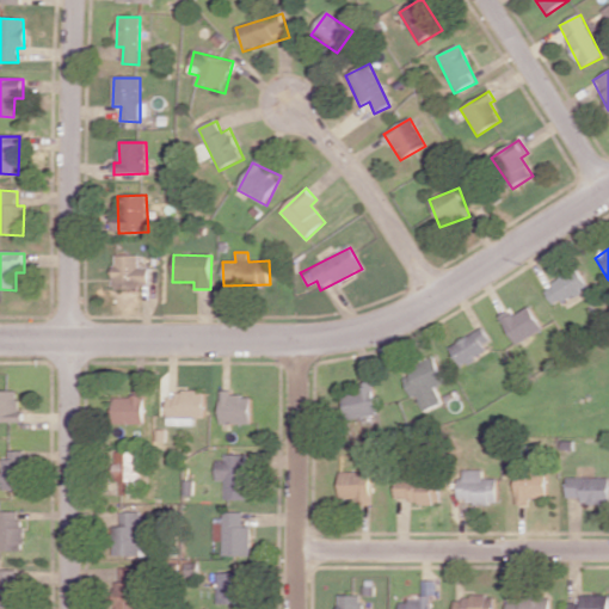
[(149,289),(151,269),(140,269),(140,257),(115,257),(114,288),(149,289)]
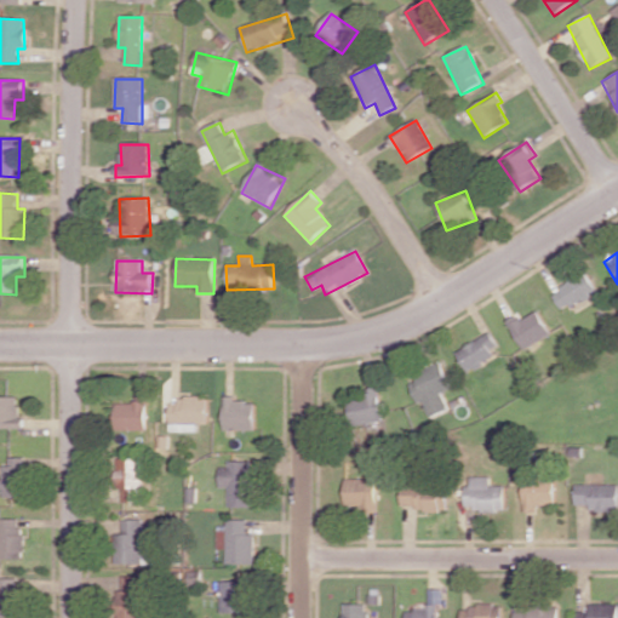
[(596,293),(585,274),(550,293),(561,313),(596,293)]
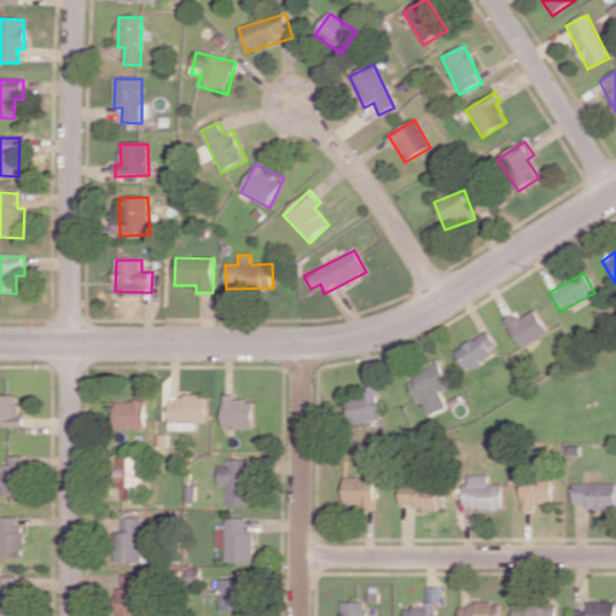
[(548,333),(533,309),(506,326),(522,350),(548,333)]
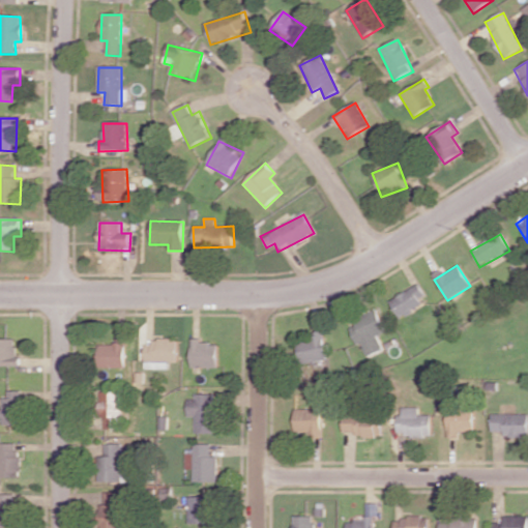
[(426,305),(417,287),(388,300),(397,319),(426,305)]
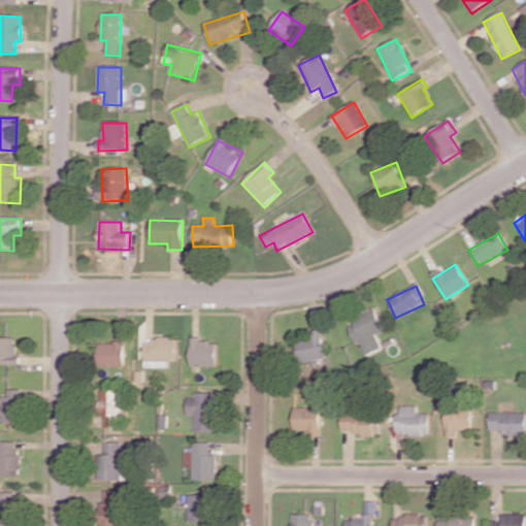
[(380,350),(374,335),(383,332),(376,313),(346,323),(353,344),(359,343),(363,355),(380,350)]
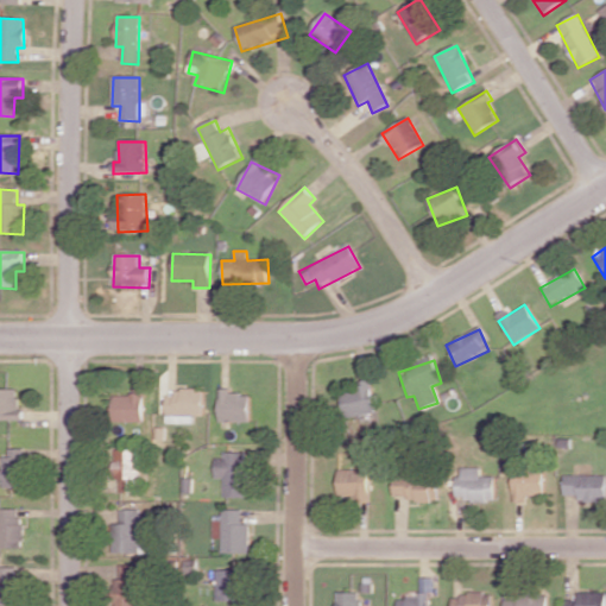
[(373,415),(371,382),(360,382),(360,393),(341,395),(342,417),(373,415)]
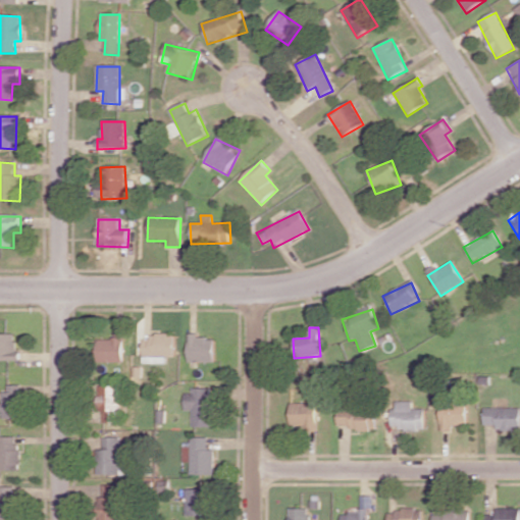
[(187,363),(214,363),(213,340),(197,340),(197,333),(187,334),(187,363)]
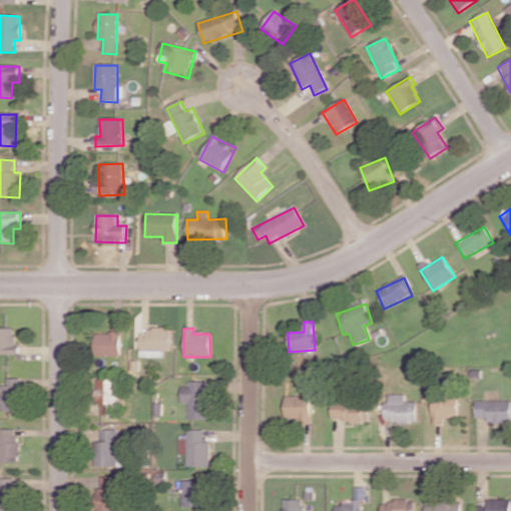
[(0,355),(16,356),(17,330),(0,329),(0,355)]
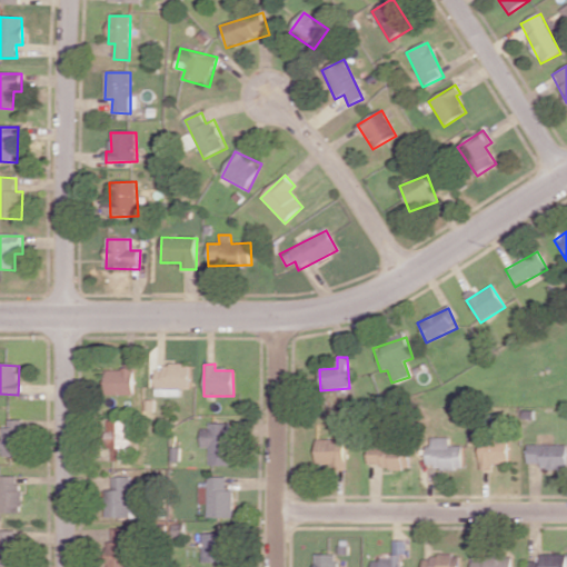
[(105,396),(135,396),(135,365),(120,365),(120,371),(106,371),(105,396)]
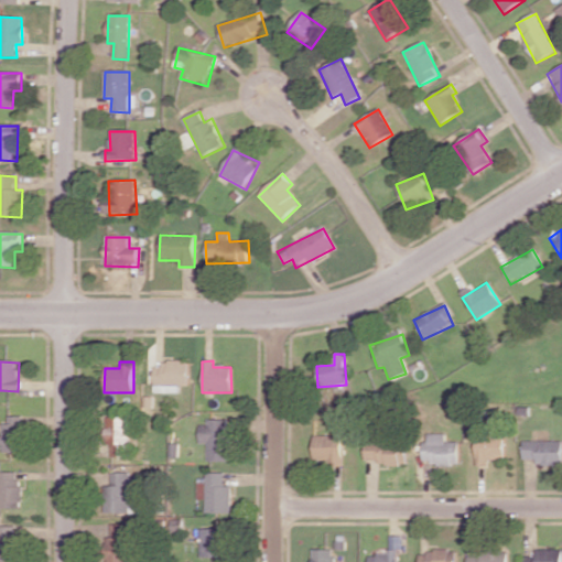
[(153,393),(179,393),(179,387),(187,387),(187,364),(153,364),(153,393)]
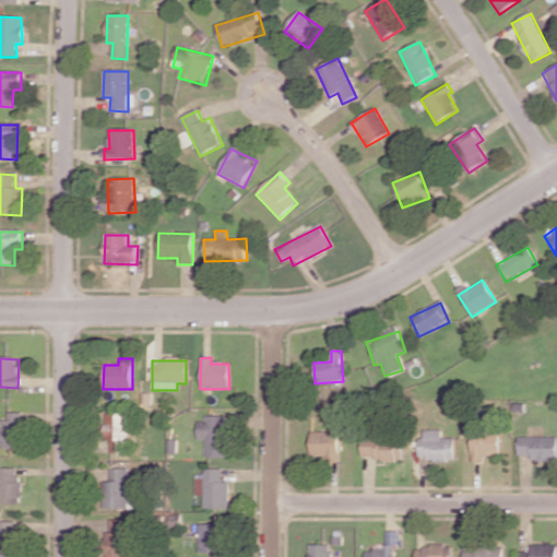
[(105,414),(105,441),(109,441),(109,454),(128,454),(128,415),(105,414)]
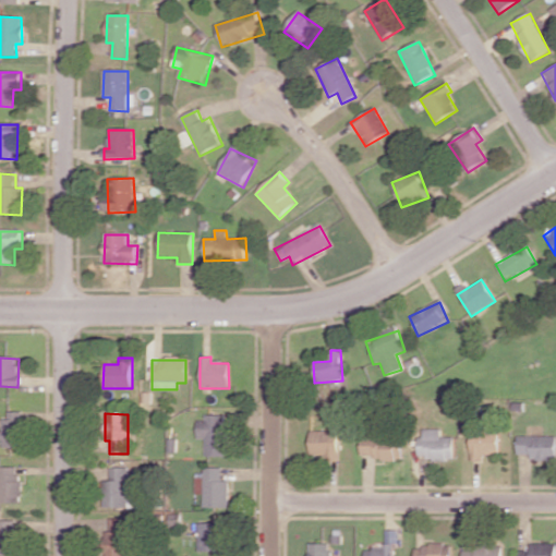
[(1,449),(21,449),(22,414),(2,414),(1,449)]
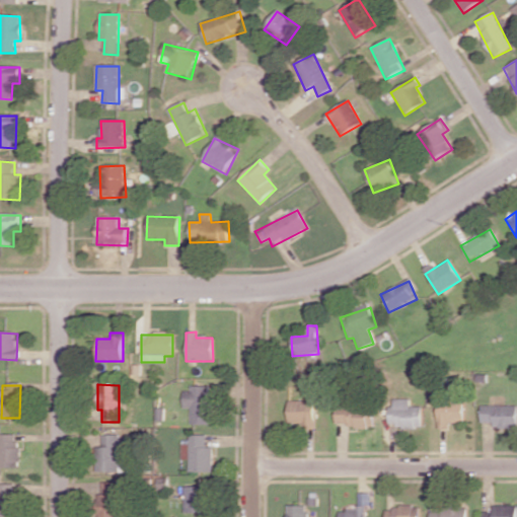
[(183,388),(182,410),(191,410),(190,426),(209,426),(210,389),(183,388)]
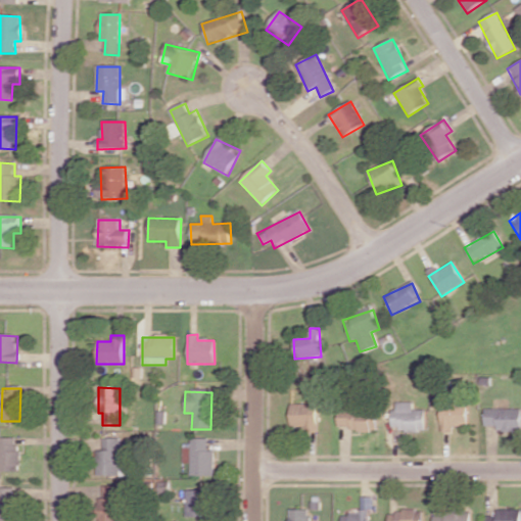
[(425,431),(425,410),(413,410),(413,403),(392,403),(391,431),(425,431)]
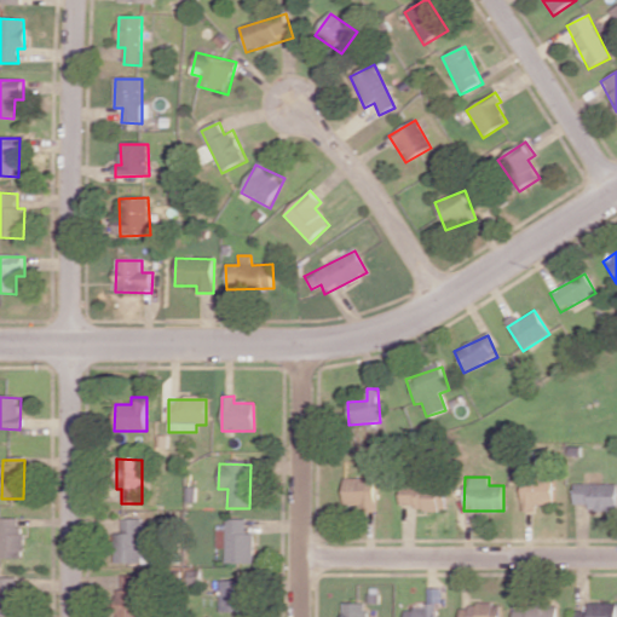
[(375,508),(376,479),(344,479),(344,508),(375,508)]
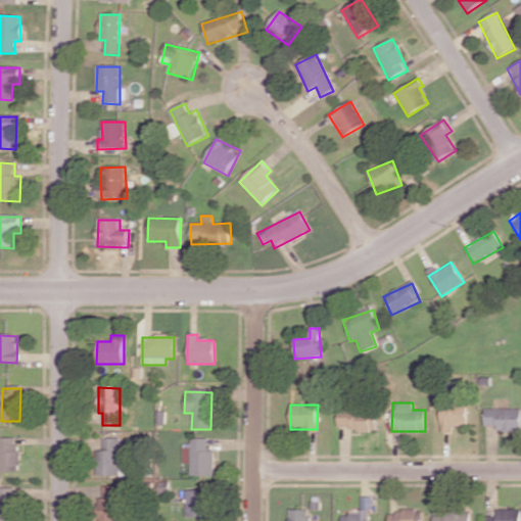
[(440,407),(440,433),(452,433),(452,426),(467,426),(467,407),(440,407)]
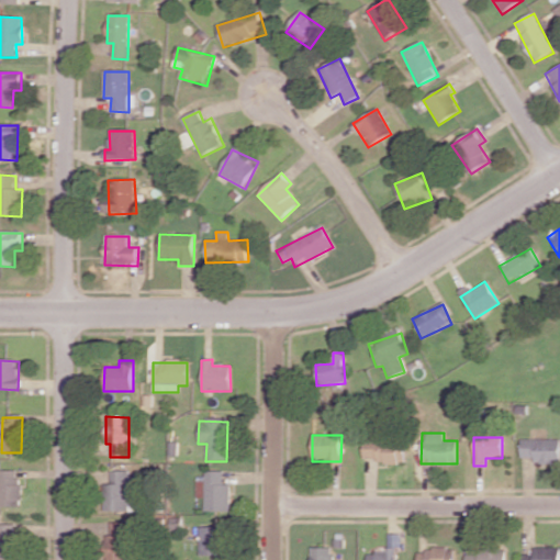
[(559,443),(559,440),(521,440),(521,462),(559,463),(559,443)]
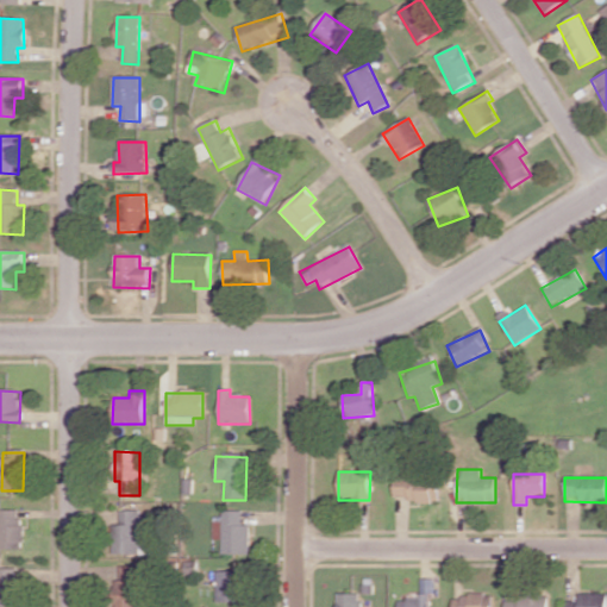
[(394,499),(408,499),(408,504),(440,505),(442,481),(394,480),(394,499)]
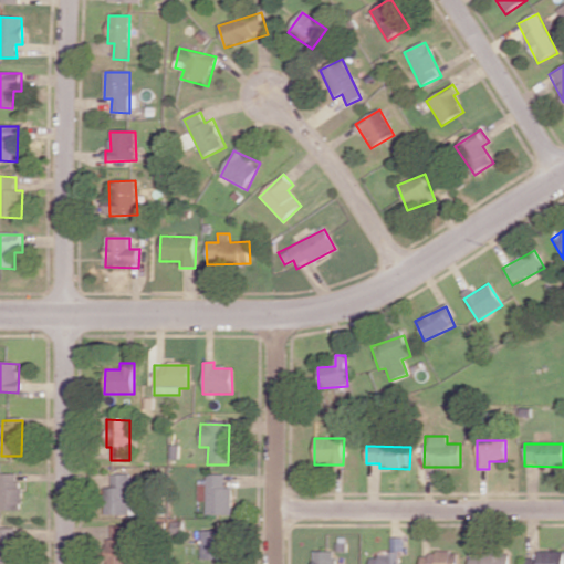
[(0,511),(21,511),(20,474),(0,474),(0,511)]
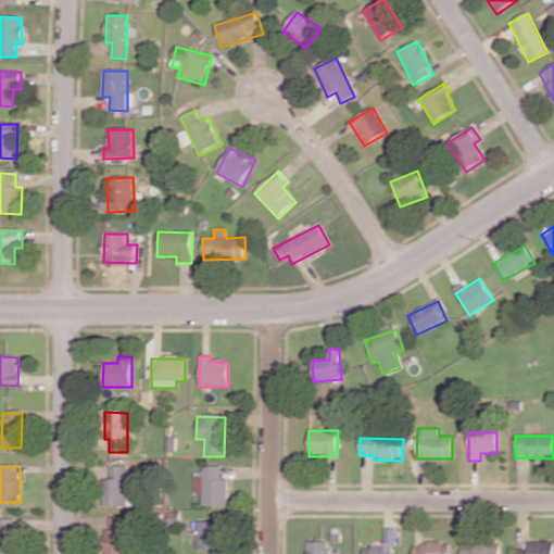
[(104,506),(127,507),(127,467),(105,466),(104,506)]
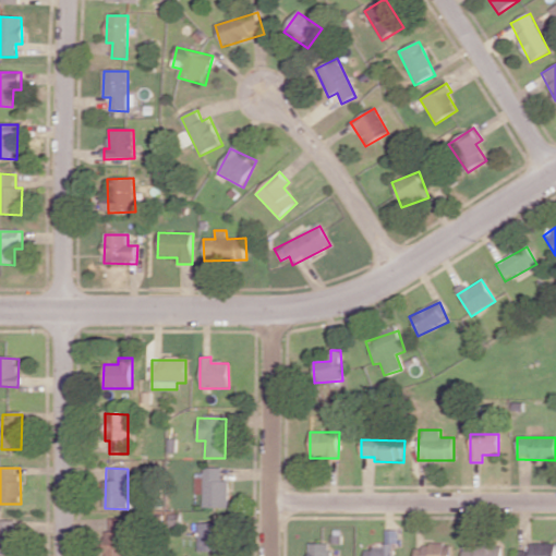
[(195,495),(203,495),(203,508),(228,509),(229,482),(221,482),(221,471),(195,471),(195,495)]
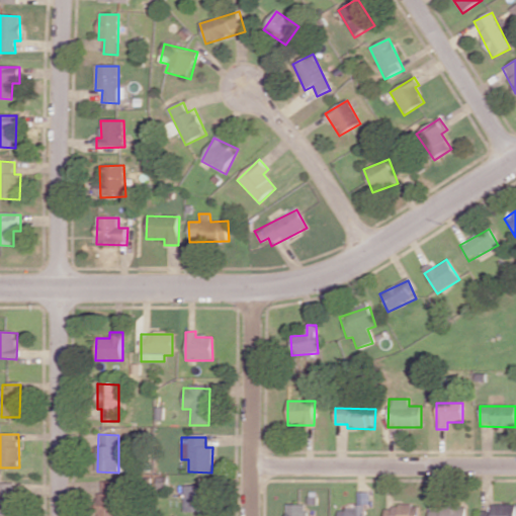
[(117,515),(117,483),(101,483),(102,494),(96,495),(96,515),(117,515)]
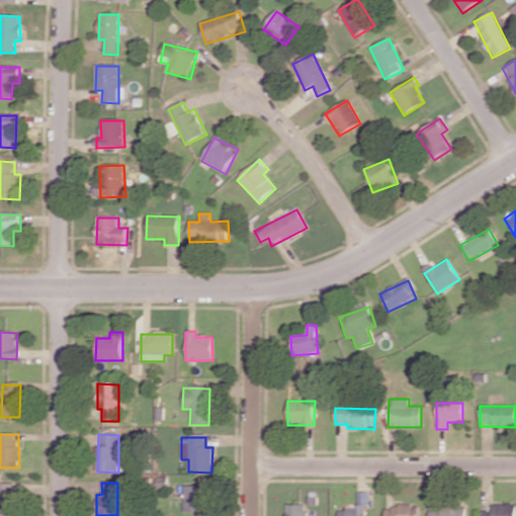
[(16,515),(15,484),(0,484),(0,515),(16,515)]
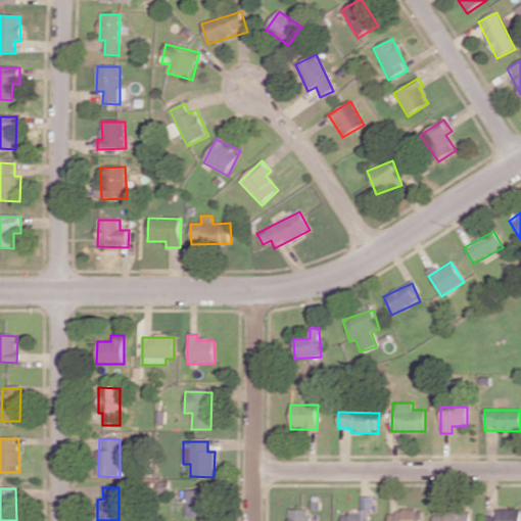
[(186,518),(209,518),(208,491),(185,491),(186,518)]
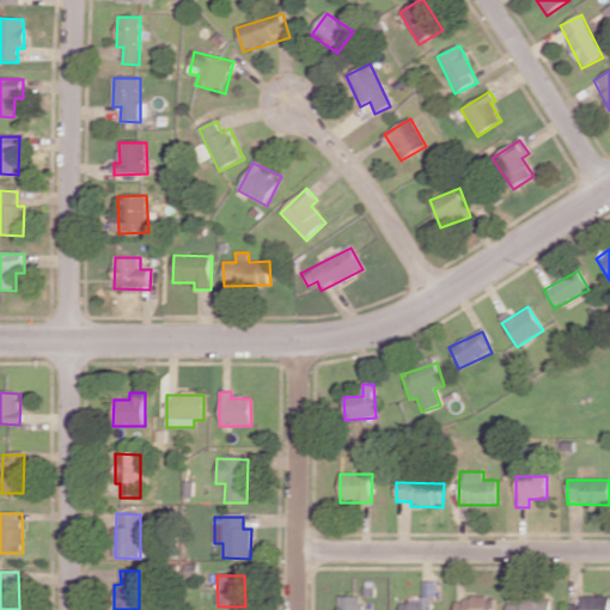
[(401,604),(400,609),(433,609),(433,584),(422,584),(424,603),(401,604)]
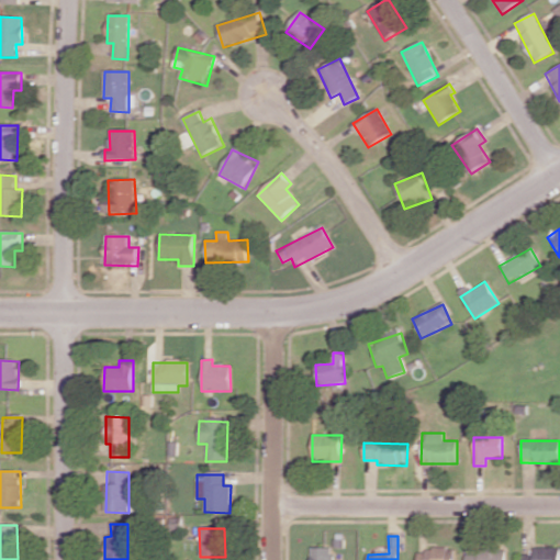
[(559,559),(559,549),(534,548),(534,556),(521,556),(519,559),(559,559)]
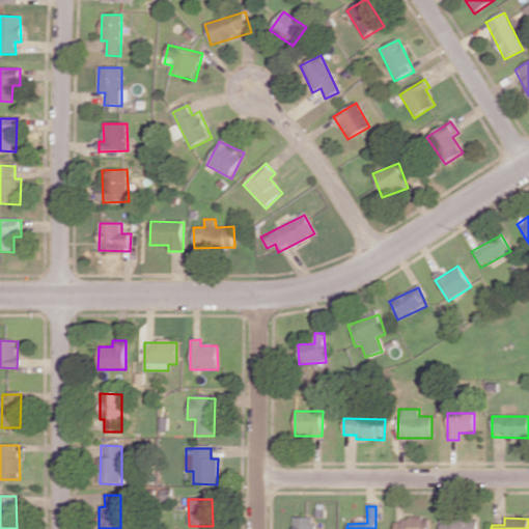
[(313,528),(314,519),(295,519),(294,528),(313,528)]
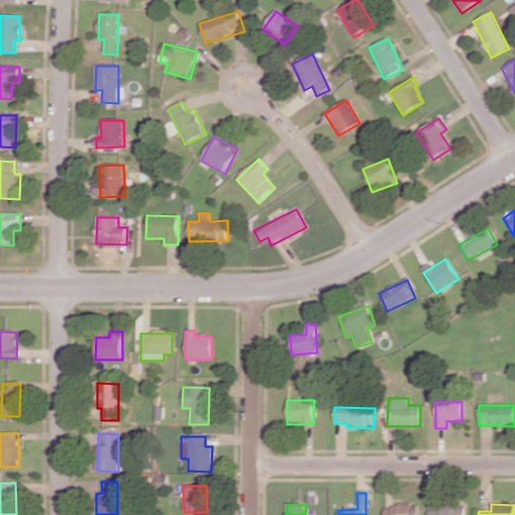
[(417,514),(417,506),(385,505),(384,514),(417,514)]
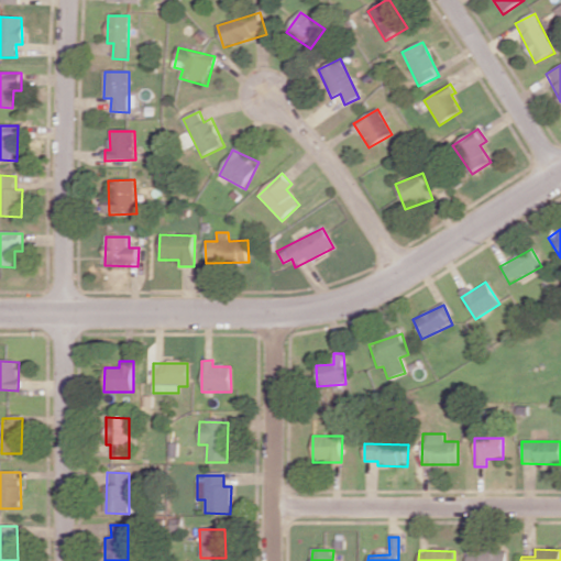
[(466,556),(465,560),(506,560),(506,550),(479,550),(479,556),(466,556)]
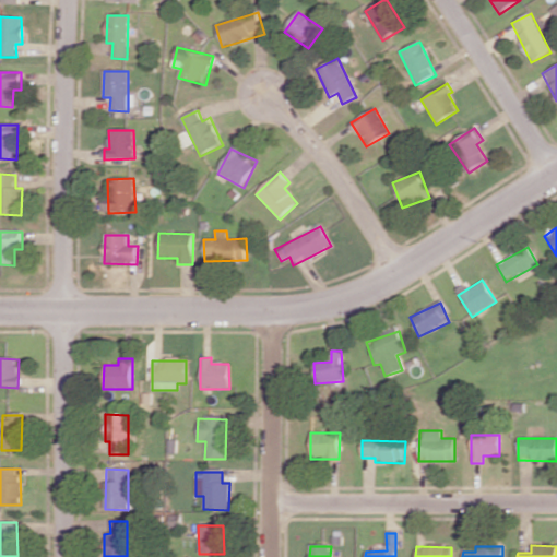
All buildings are outlined.
